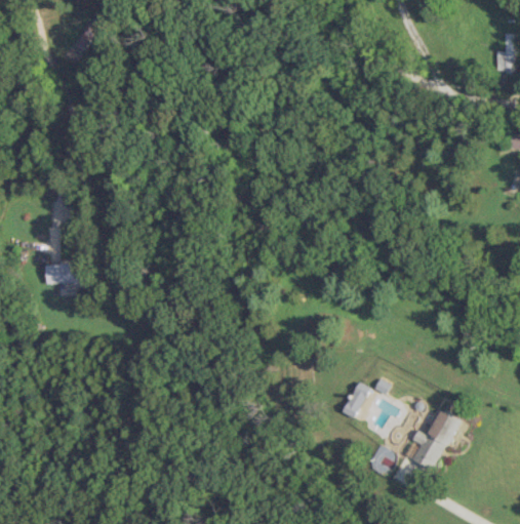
[(492,72),(508,73),(510,34),(502,33),(501,51),(493,51),(492,72)]
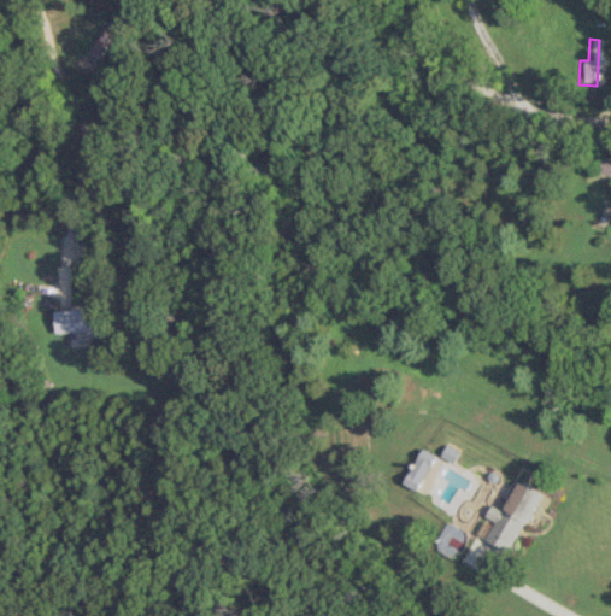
[(610,162),(610,159),(597,157),(593,174),(607,177),(610,162)]
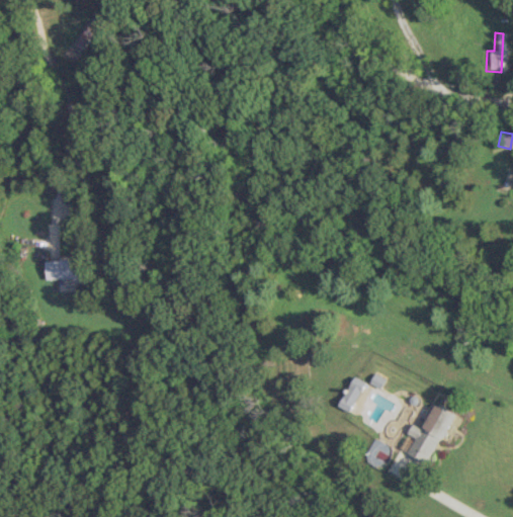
[(45,261),(46,280),(81,279),(81,260),(45,261)]
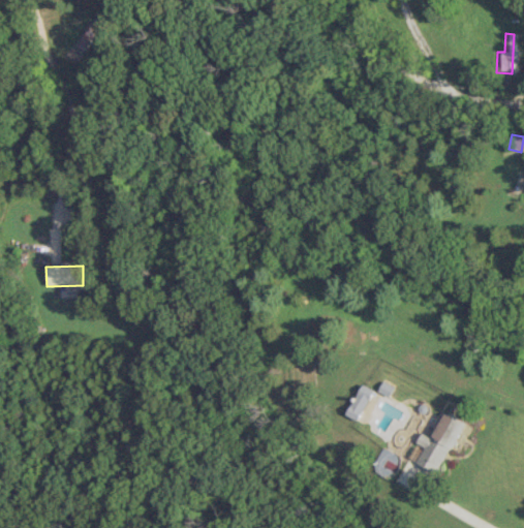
[(371,391),(361,384),(344,414),(356,421),(371,391)]
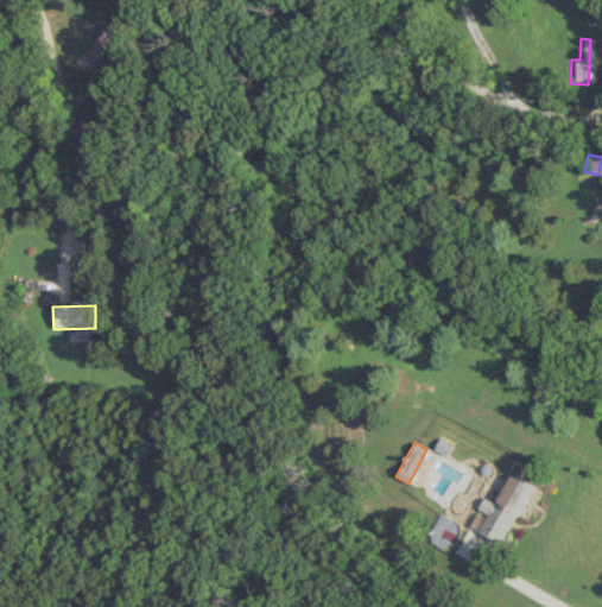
[(530,486),(508,474),(493,504),(481,498),(475,510),(483,514),(474,532),(499,545),(530,486)]
